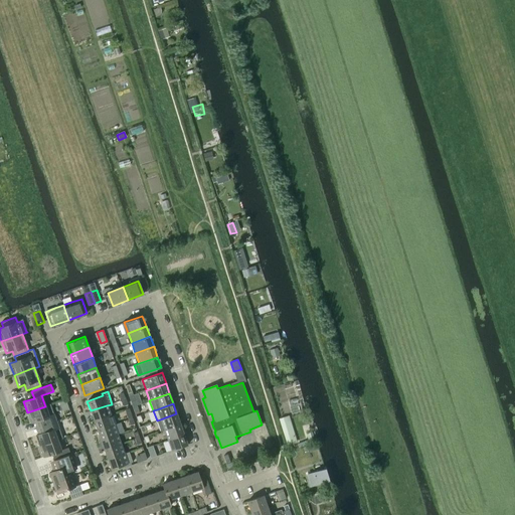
[(45,406),(27,412),(31,423),(41,419),(44,425),(56,421),(53,414),(50,404),(45,406)]
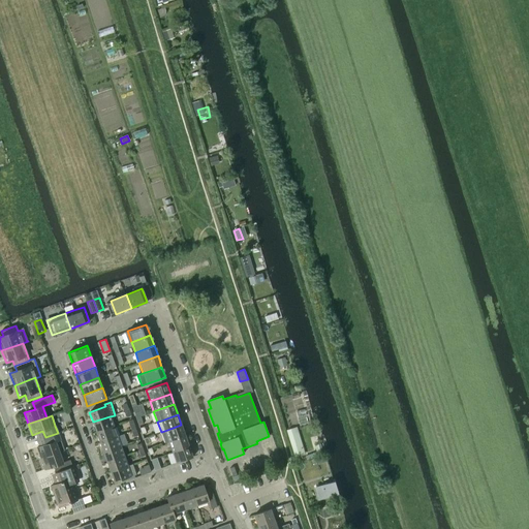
[(110,416),(93,422),(96,432),(113,426),(110,416)]
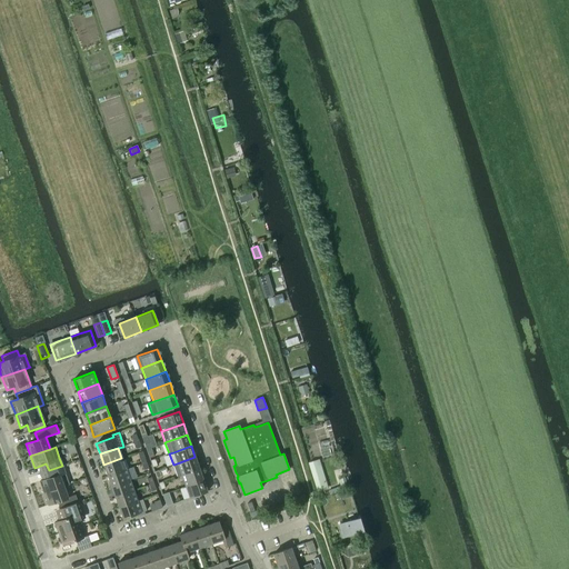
[(177,463),(173,465),(177,477),(181,475),(199,468),(195,457),(177,463)]
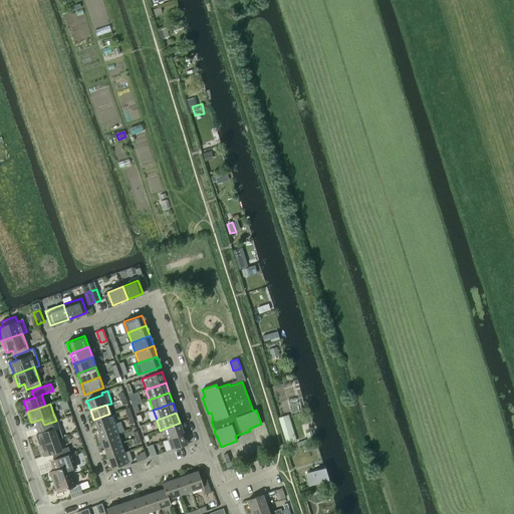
[(109,414),(93,420),(97,430),(113,424),(109,414)]
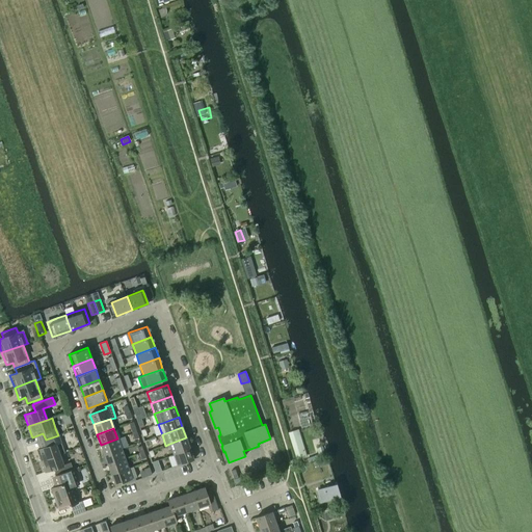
[(48,446),(36,450),(38,453),(41,461),(59,454),(64,453),(60,443),(58,435),(46,440),(48,446)]
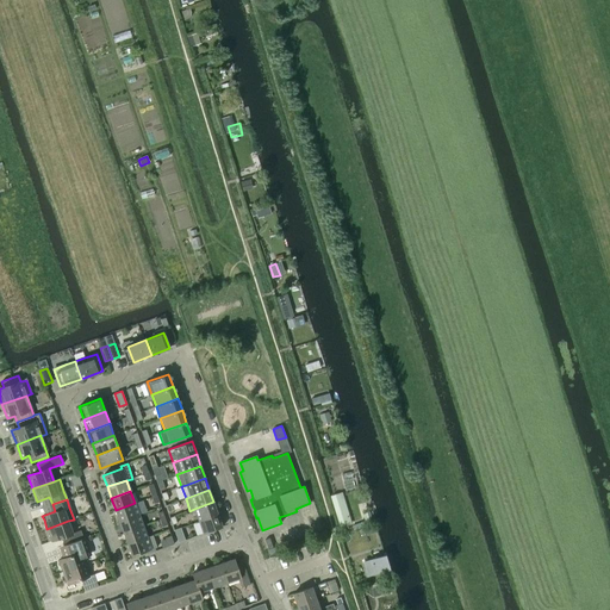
[(213,502),(194,509),(199,521),(218,514),(213,502)]
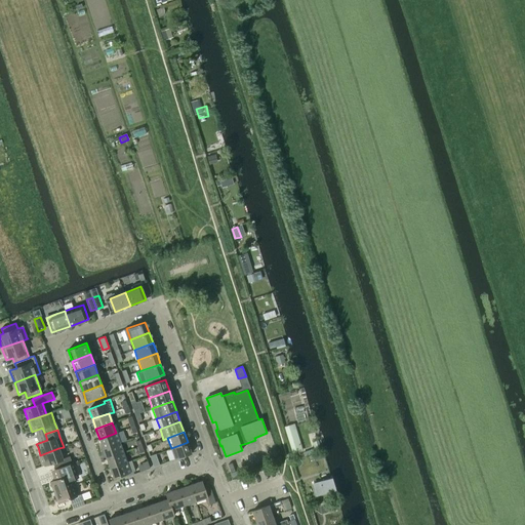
[(116,433),(99,439),(103,448),(119,443),(116,433)]
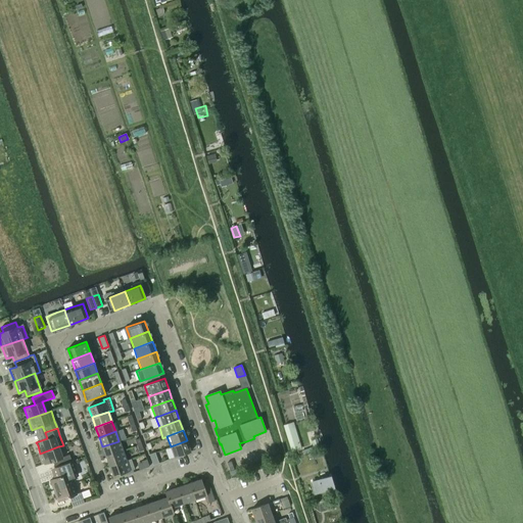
[(187,440),(171,446),(175,458),(191,452),(187,440)]
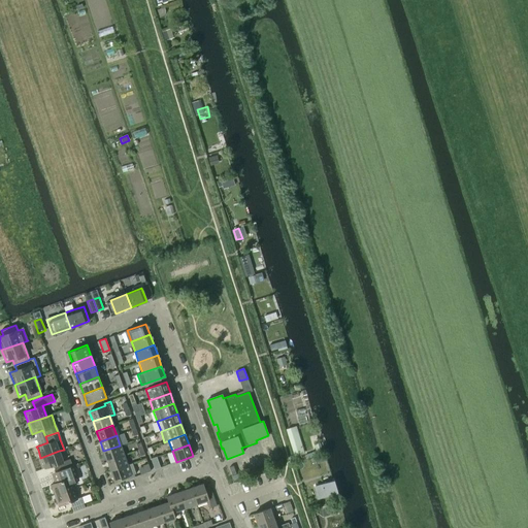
[(120,446),(103,451),(107,461),(124,455),(120,446)]
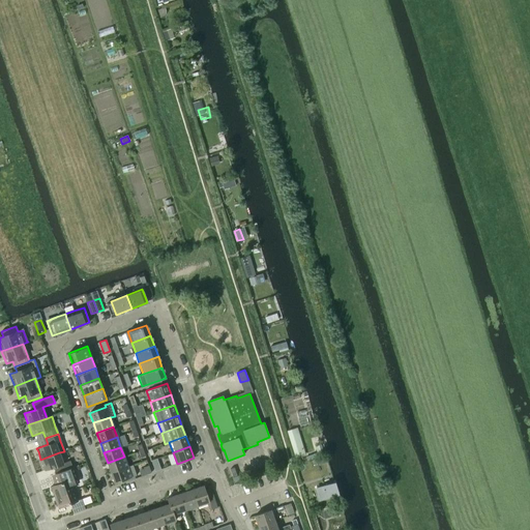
[(59,452),(40,460),(45,471),(56,467),(58,473),(72,468),(69,461),(63,464),(59,452)]
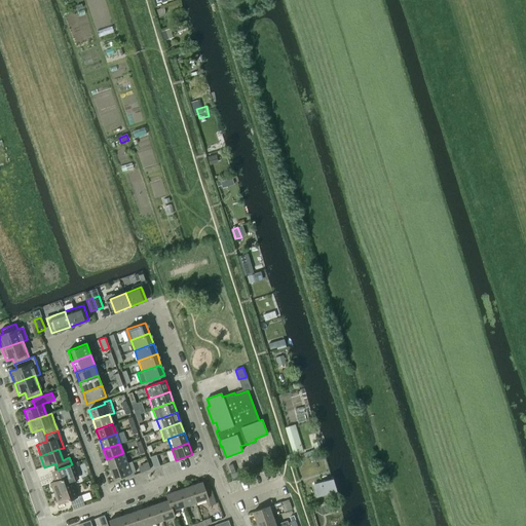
[(123,453),(107,459),(110,468),(126,463),(126,462),(123,453)]
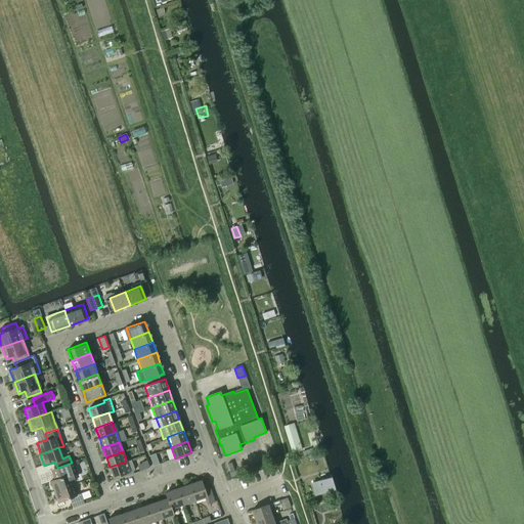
[(154,466),(159,464),(156,452),(149,454),(154,466)]
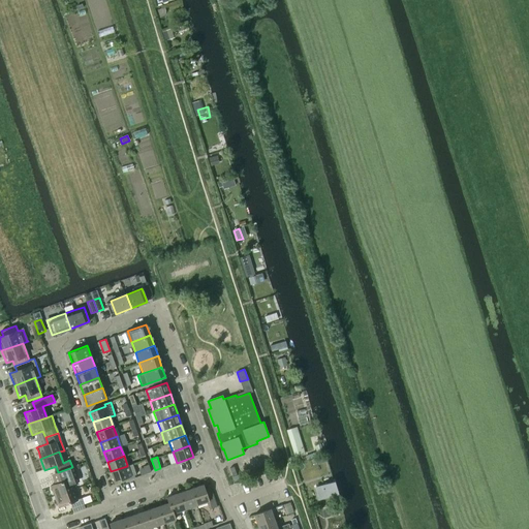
[(127,466),(111,471),(115,481),(131,476),(136,474),(132,464),(132,463),(127,465),(127,466)]
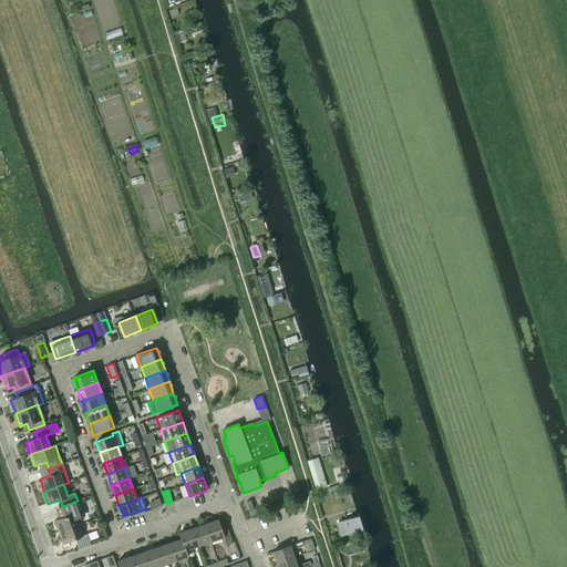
[(65,517),(54,521),(59,532),(80,524),(78,518),(81,517),(83,513),(79,501),(78,501),(62,506),(65,517)]
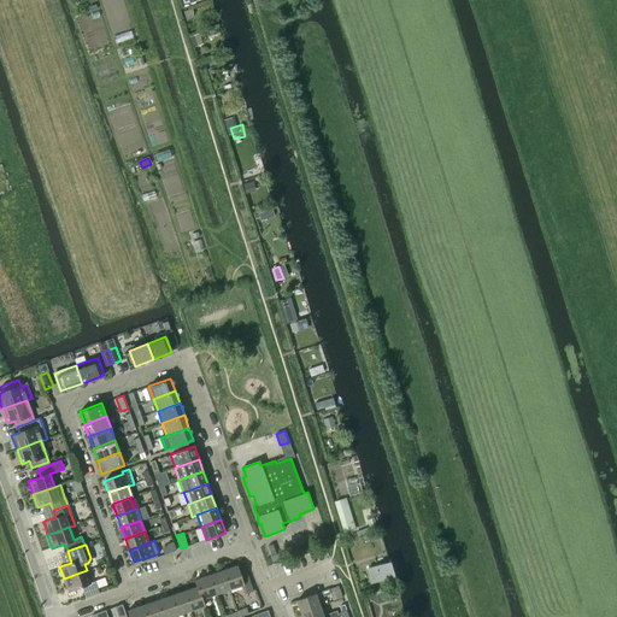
[(389,562),(368,568),(372,582),(391,576),(393,576),(389,562)]
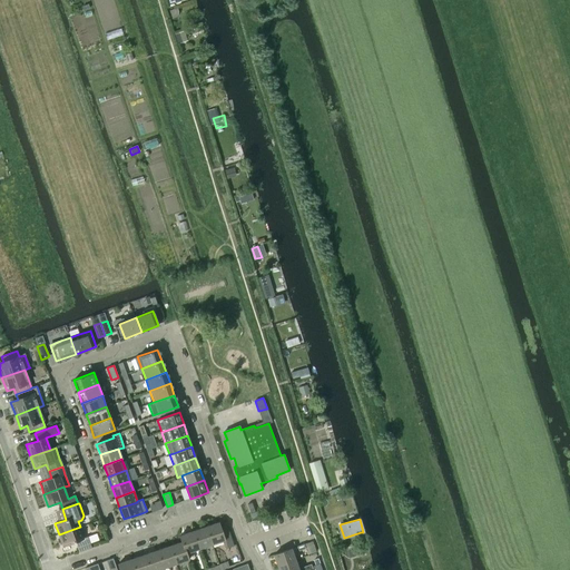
[(219,522),(206,527),(213,544),(223,541),(225,548),(234,546),(227,527),(222,529),(219,522)]
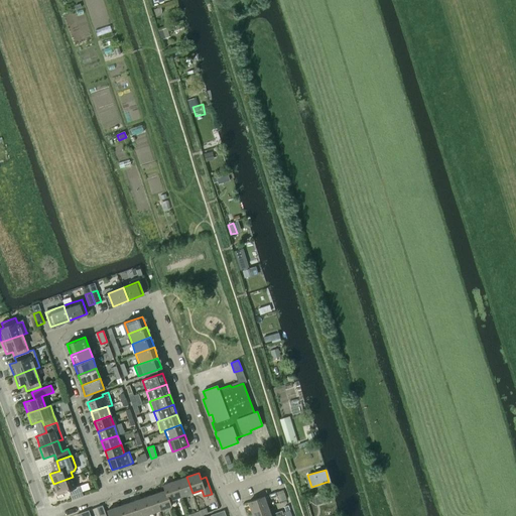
[(73,477),(53,484),(56,494),(66,491),(67,492),(70,494),(72,500),(83,496),(82,492),(80,486),(76,487),(73,477)]
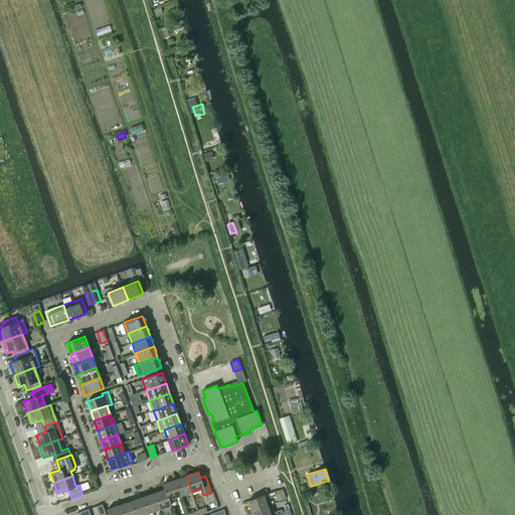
[(186,476),(174,480),(180,496),(192,492),(186,476)]
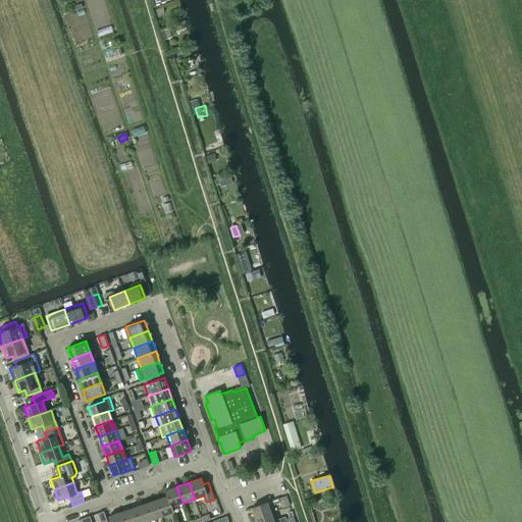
[(164,490),(166,496),(170,507),(171,507),(183,503),(176,486),(164,490)]
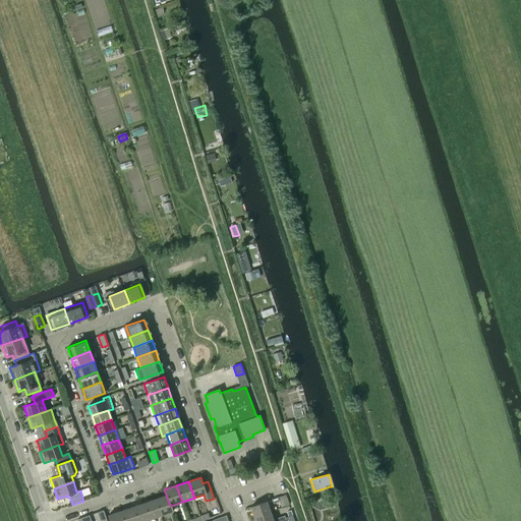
[(166,495),(155,499),(160,516),(173,512),(171,506),(170,506),(166,495)]
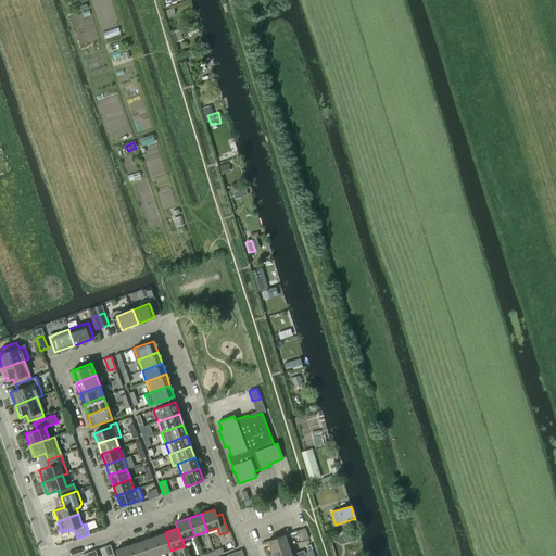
[(165,532),(152,536),(159,555),(171,551),(165,532)]
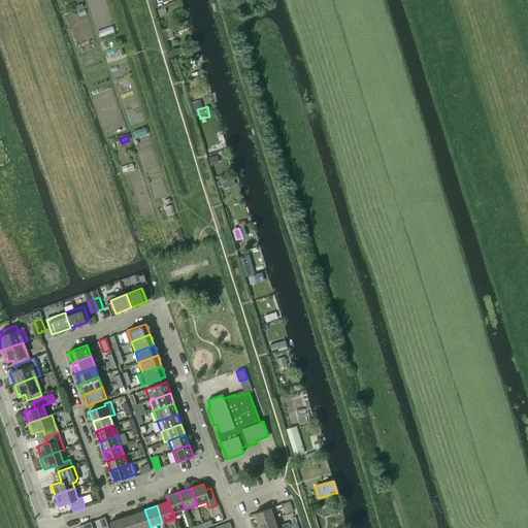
[(254,514),(257,524),(273,518),(270,507),(254,514)]
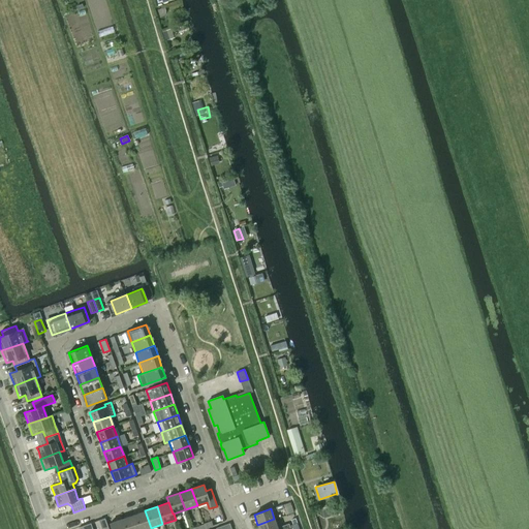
[(145,510),(133,515),(137,528),(147,528),(151,528),(145,510)]
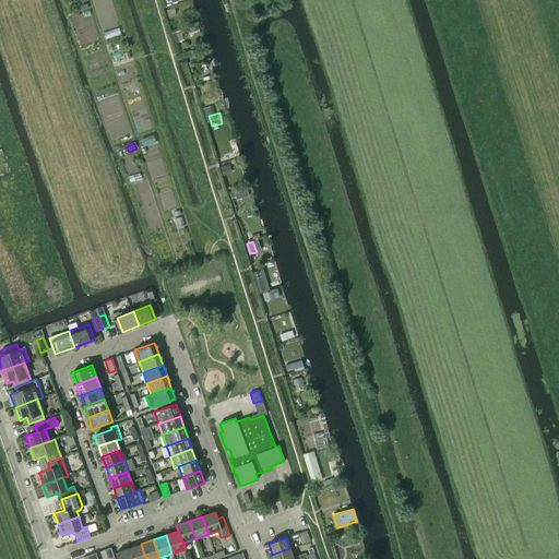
[(145,558),(141,544),(129,548),(132,558),(145,558)]
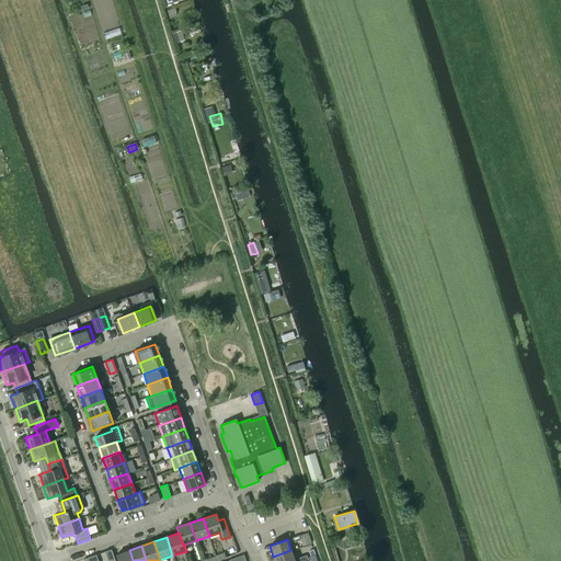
[(116,554),(118,560),(133,560),(129,550),(116,554)]
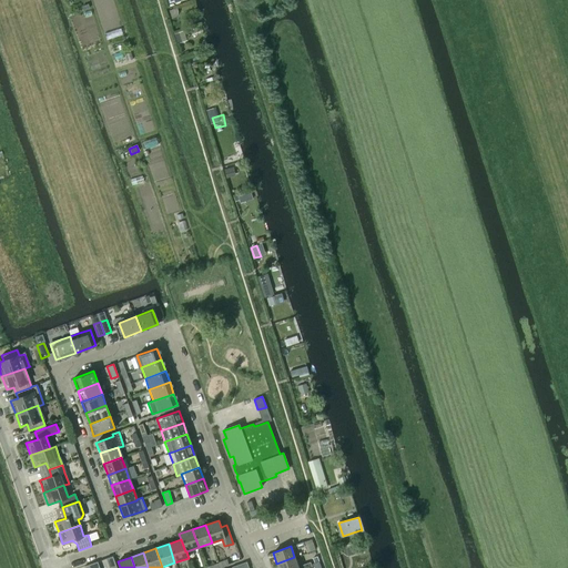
[(276,564),(277,567),(297,567),(297,566),(294,557),(276,564)]
